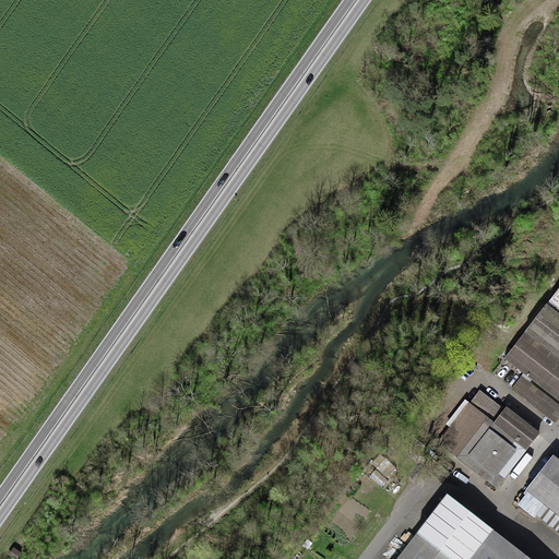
[(558,288),(547,305),(558,313),(558,288)]
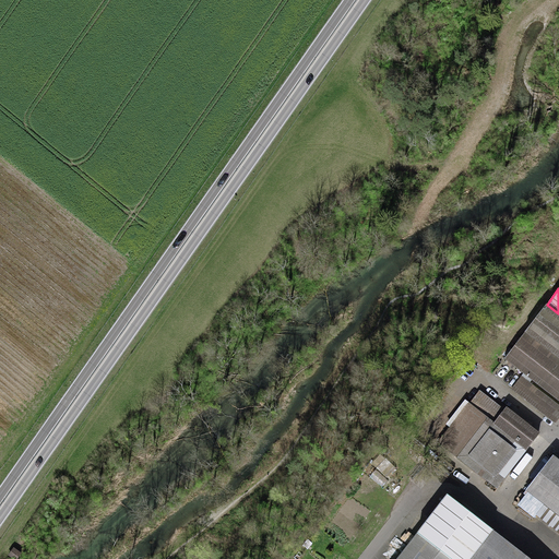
[(558,401),(558,313),(547,305),(546,305),(504,359),(558,401)]
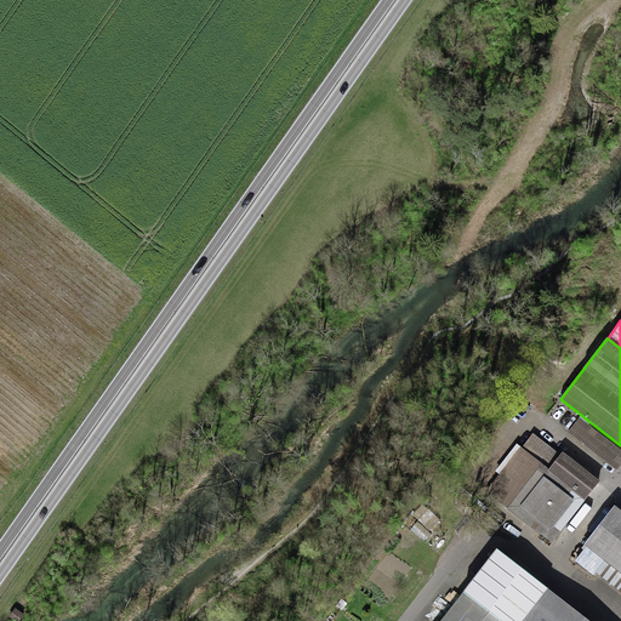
[(620,463),(620,449),(580,417),(569,432),(617,469),(620,463)]
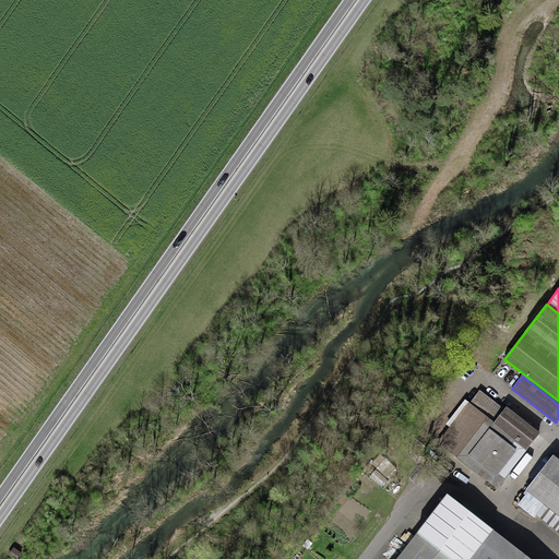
[(504,411),(479,391),(470,404),(479,412),(461,436),(451,428),(439,443),(497,488),(538,433),(507,408),(504,411)]
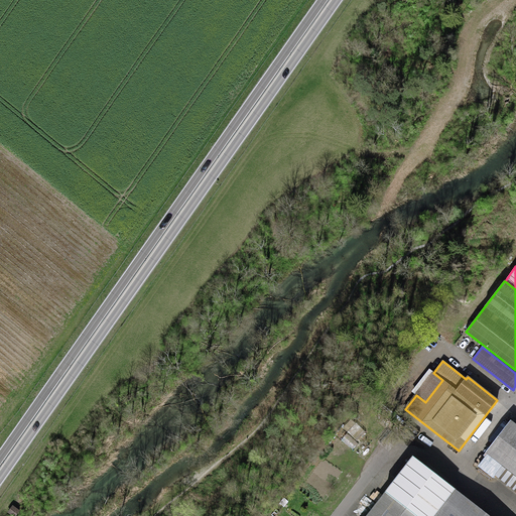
[(515,424),(511,420),(486,453),(488,455),(479,467),(493,478),(502,465),(515,476),(515,424)]
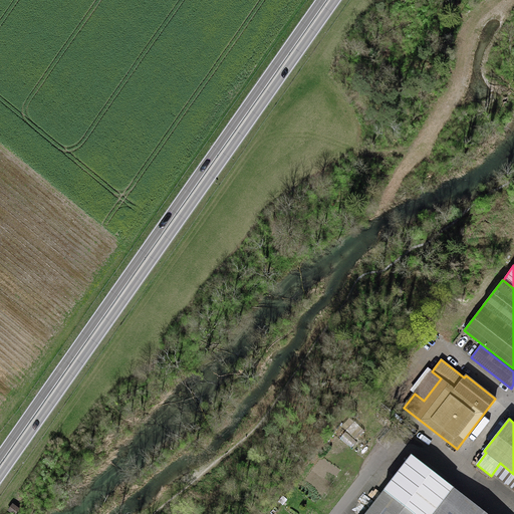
[(489,513),(412,455),(364,513),(489,513)]
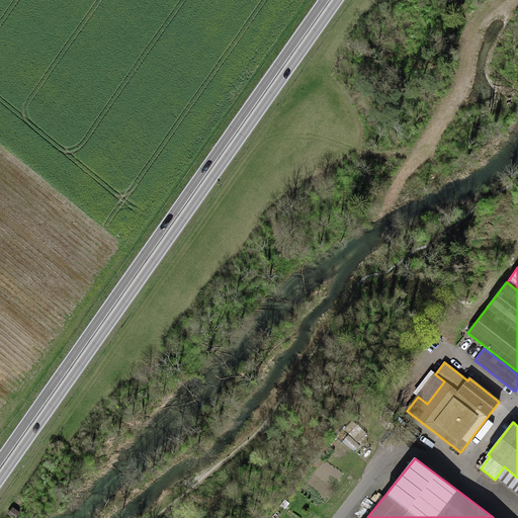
All buildings are outlined.
